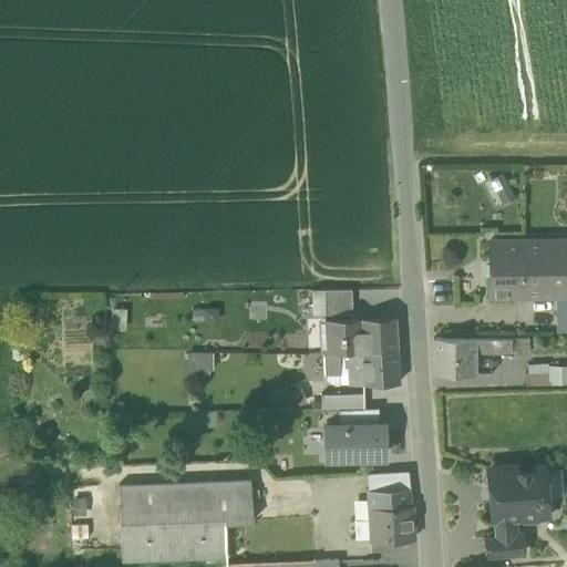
[(488,179),(495,192),(508,185),(502,173),(488,179)]
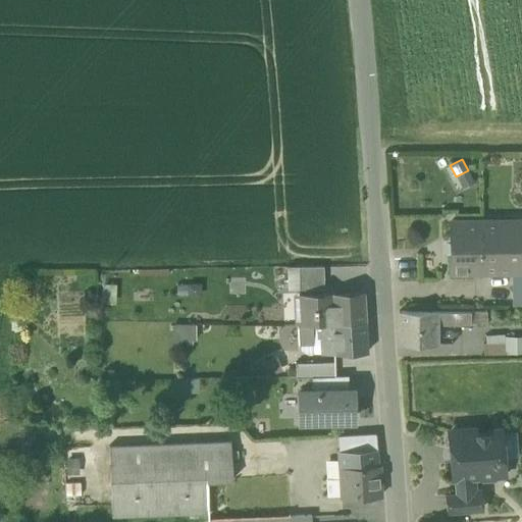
[(474,183),(468,170),(456,176),(462,189),(474,183)]
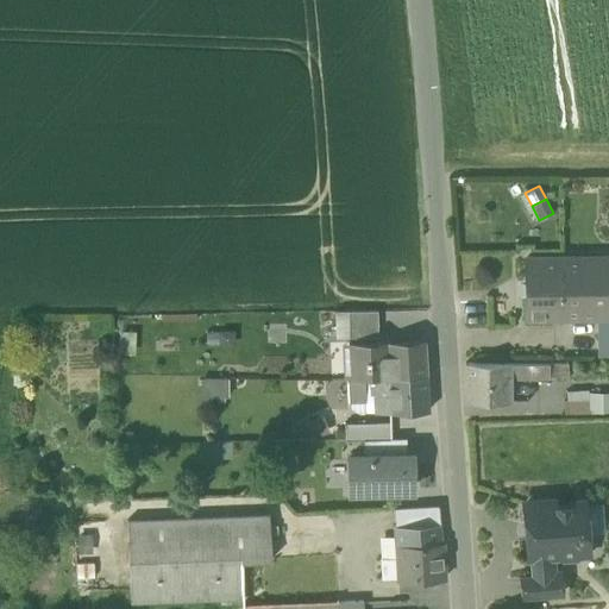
[(595,315),(608,315),(608,293),(604,293),(603,259),(608,259),(608,257),(523,258),(525,316),(560,316),(560,301),(595,301),(595,315)]
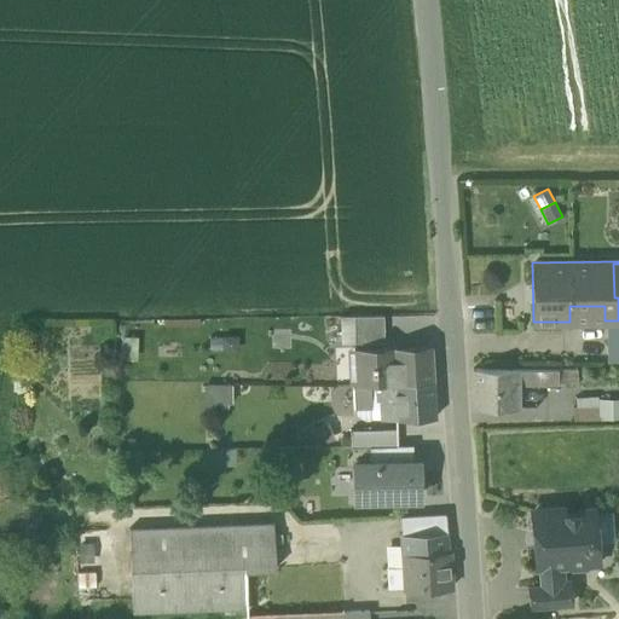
[(570,306),(570,322),(605,320),(605,306),(570,306)]
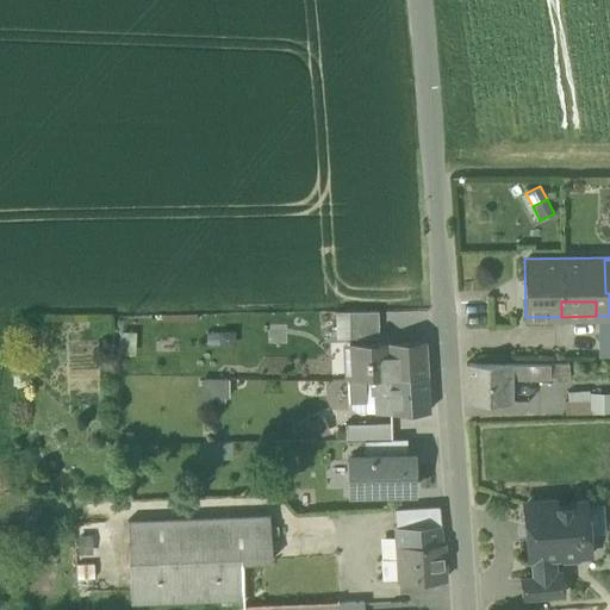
[(349,337),(348,311),(335,311),(335,338),(349,337)]
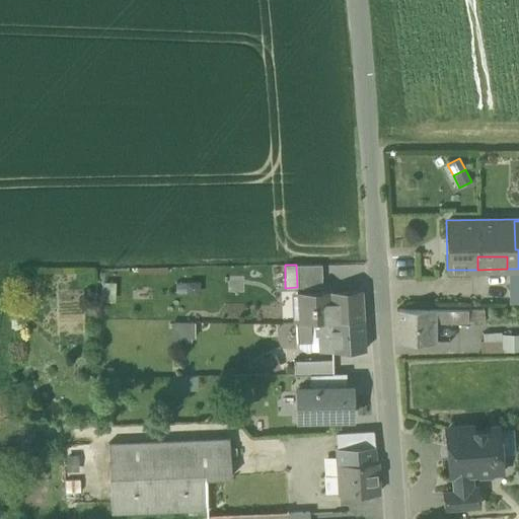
[(296,265),(297,287),(321,287),(321,265),(296,265)]
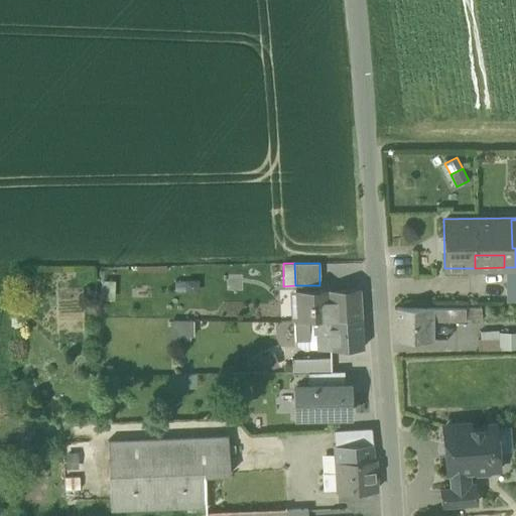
[(515,267),(504,267),(505,301),(515,300),(515,267)]
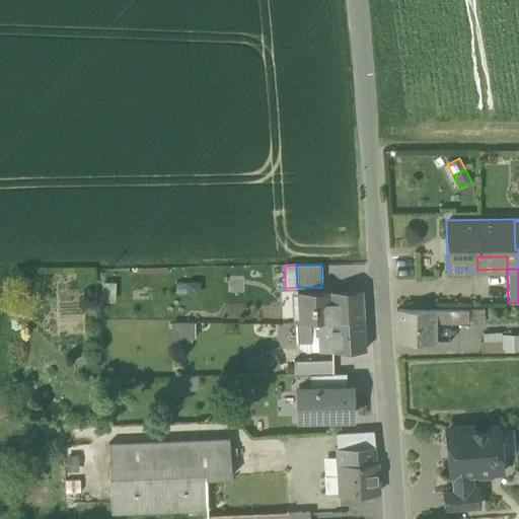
[(115,282),(100,282),(101,302),(115,302),(115,282)]
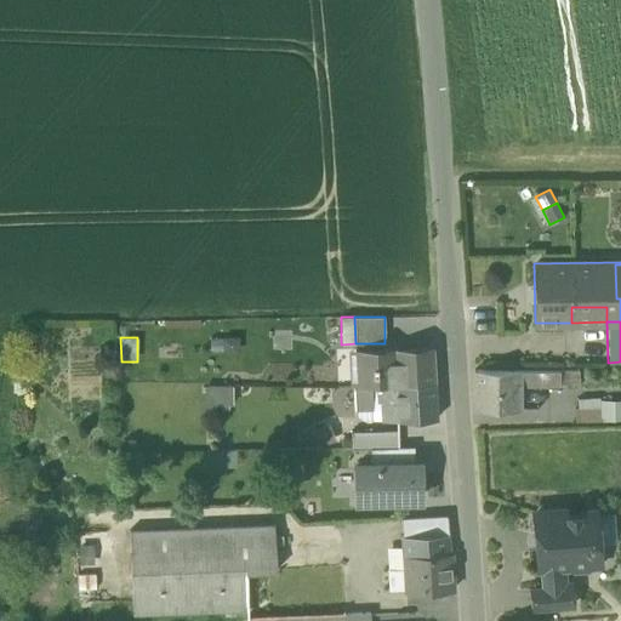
[(354,349),(357,386),(434,382),(432,347),(354,349)]
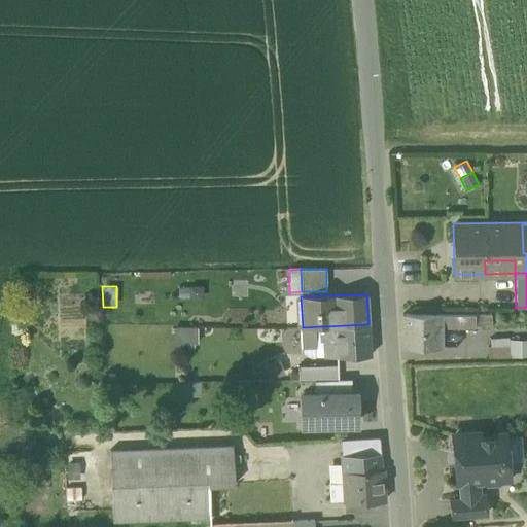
[(441,347),(440,327),(440,314),(402,314),(401,347),(441,347)]
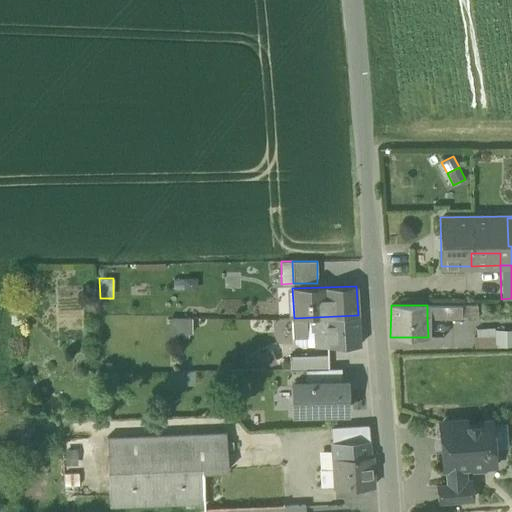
[(460,305),(427,305),(427,318),(461,318),(460,305)]
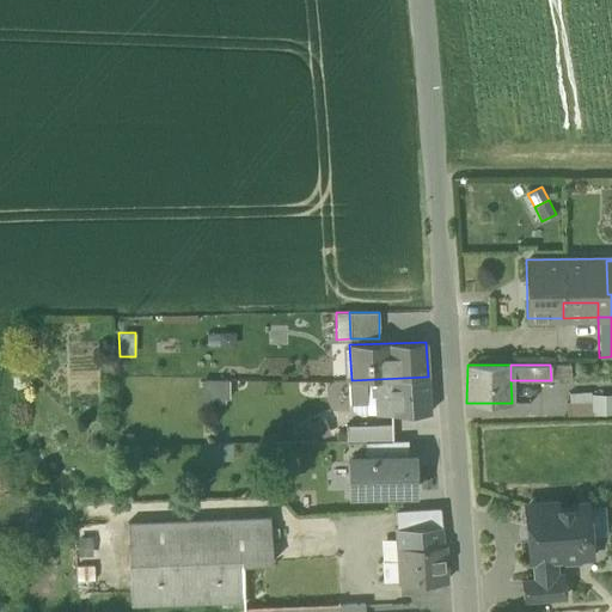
[(550,365),(551,380),(570,380),(570,365),(550,365)]
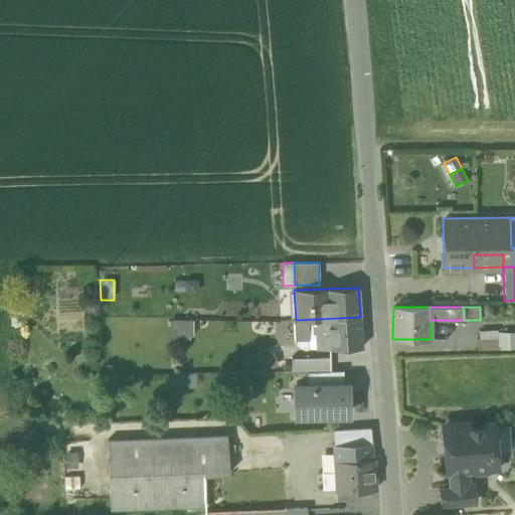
[(362,347),(360,317),(296,320),(294,320),(295,339),(308,338),(309,348),(319,347),(319,348),(362,347)]
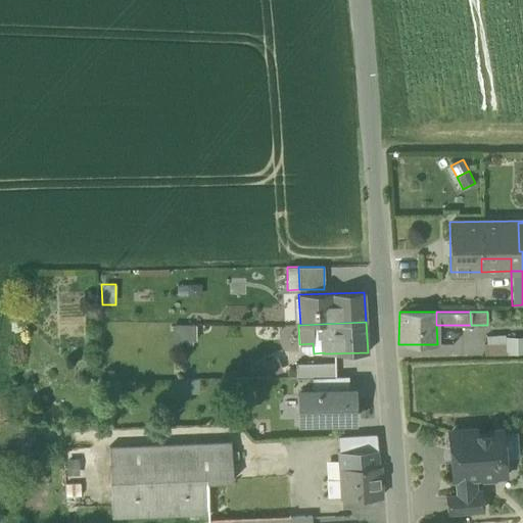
[(196,324),(171,324),(172,344),(196,343),(196,324)]
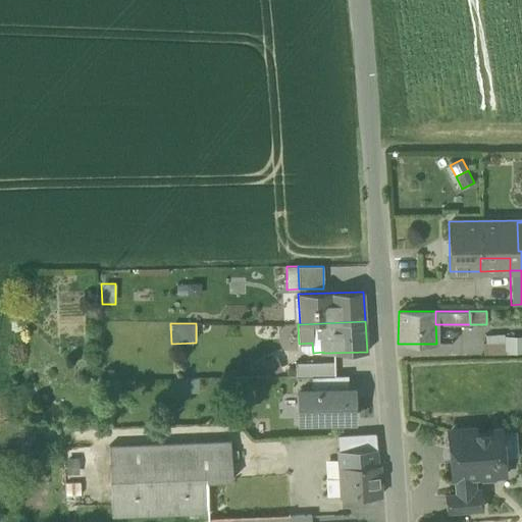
[(521,335),(504,336),(504,343),(504,352),(521,352),(521,335)]
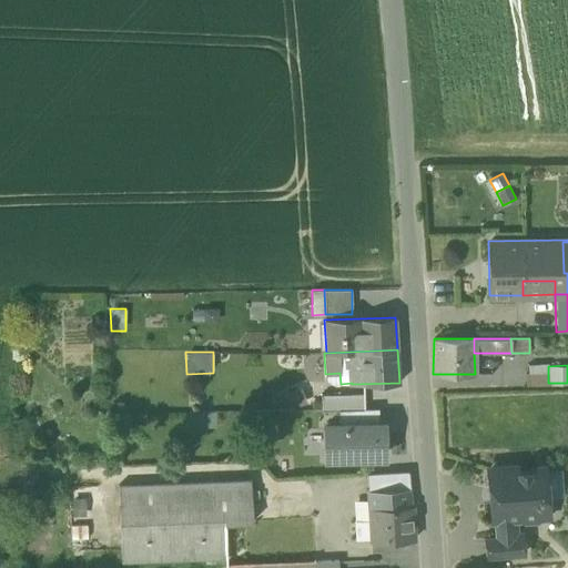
[(334,384),(341,384),(340,373),(325,374),(325,378),(334,384)]
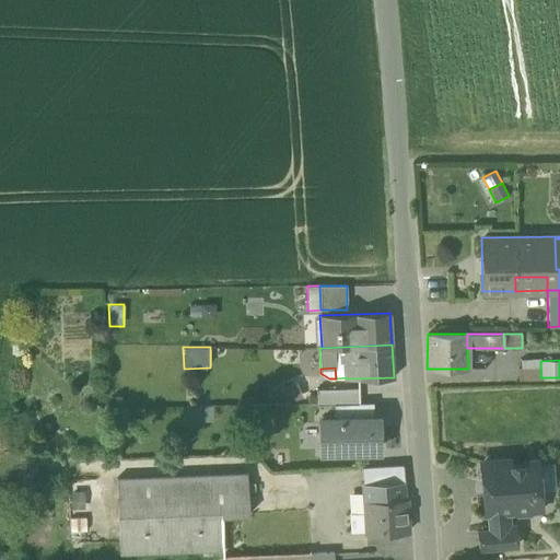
[(518,368),(518,383),(540,382),(540,377),(540,368),(518,368)]
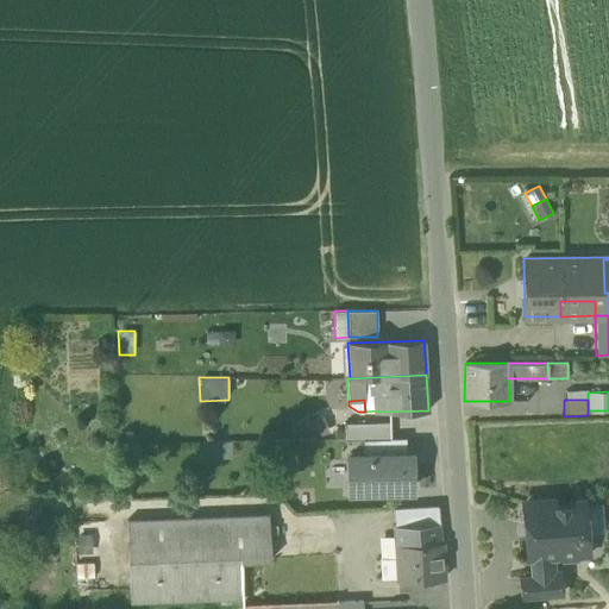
[(324,415),(305,421),(311,438),(328,432),(324,415)]
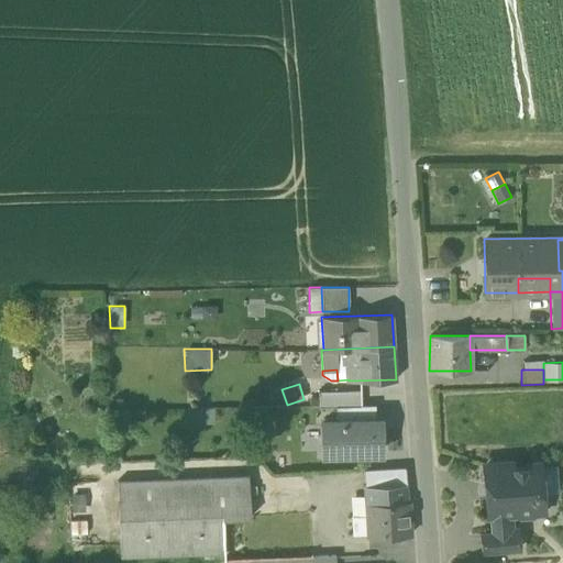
[(318,390),(318,406),(334,406),(361,405),(361,389),(318,390)]
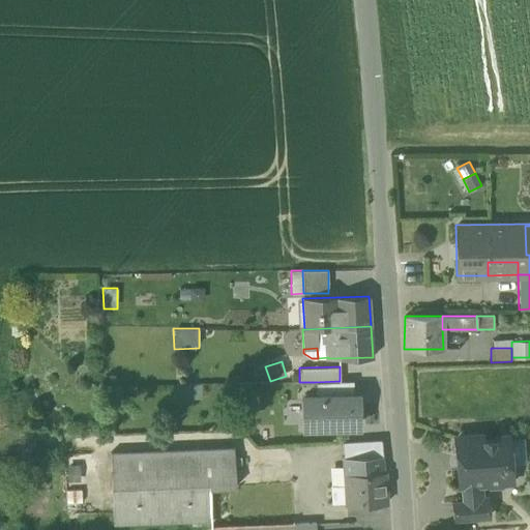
[(315,382),(316,396),(353,395),(353,381),(340,381),(315,382)]
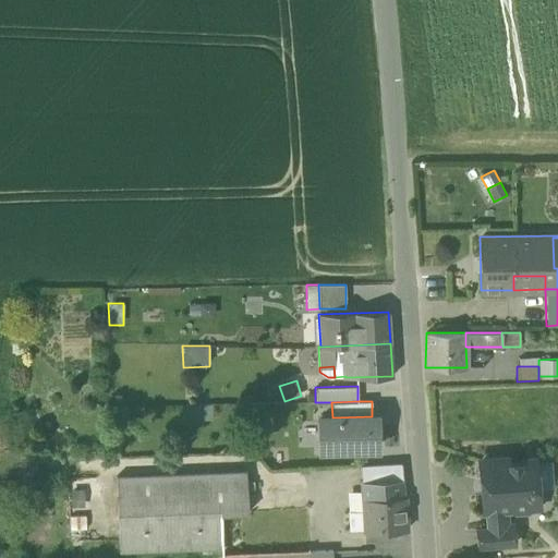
[(210,405),(184,405),(184,421),(210,421),(210,405)]
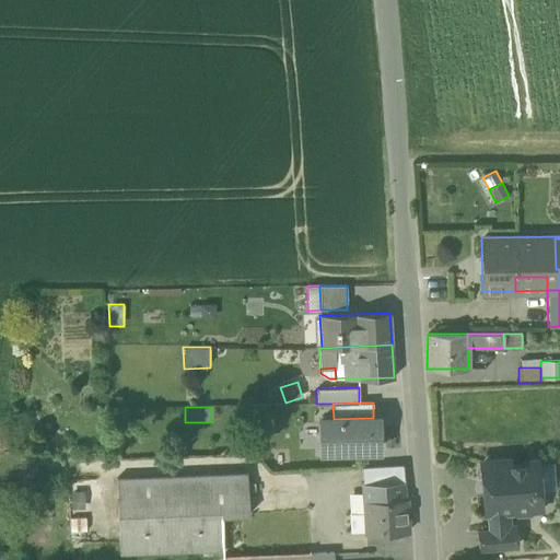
[(378,450),(377,418),(373,418),(334,419),(319,419),(321,451),(378,450)]
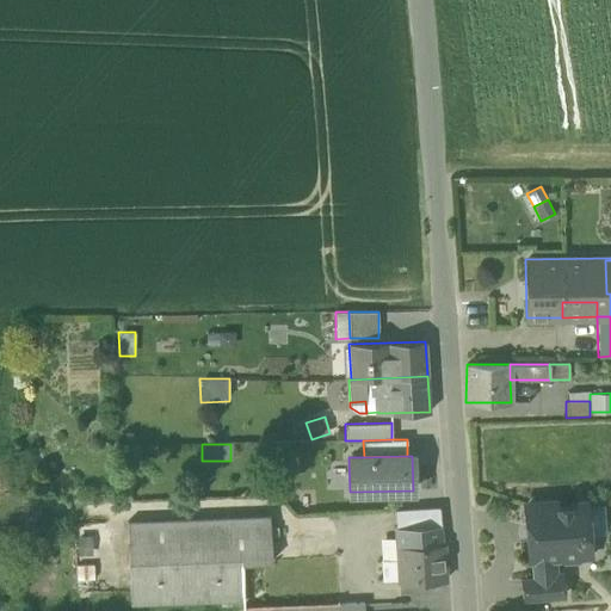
[(532,557),(534,578),(553,576),(550,556),(560,556),(565,560),(576,560),(581,554),(580,537),(581,537),(581,536),(586,535),(584,505),(557,507),(556,500),(542,501),(542,504),(525,505),(530,559),(532,557)]
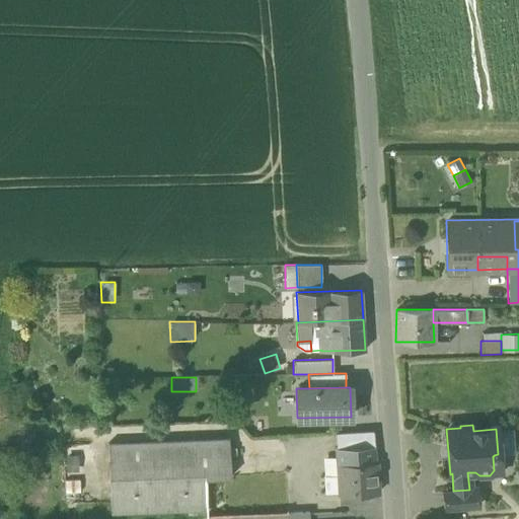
[(513,428),(496,429),(498,454),(515,453),(513,428)]
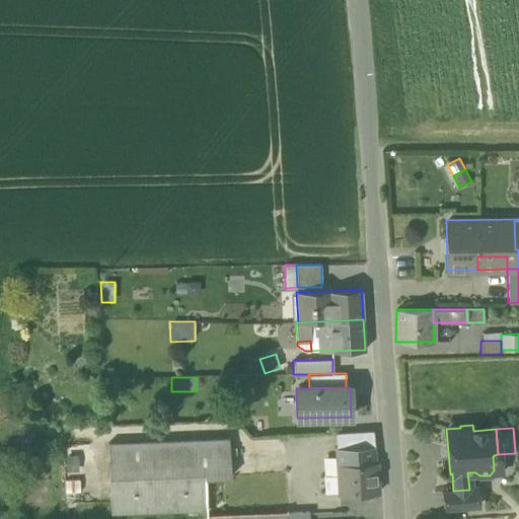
[(337,433),(339,463),(375,462),(373,431),(337,433)]
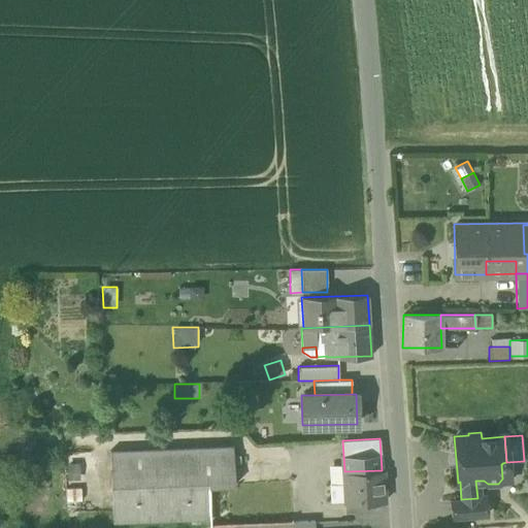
[(111,522),(208,517),(207,485),(232,484),(231,447),(108,452),(111,522)]
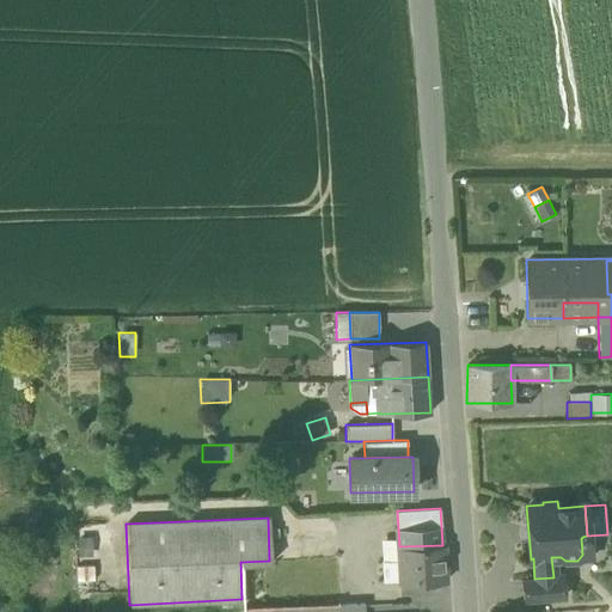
[(399,580),(399,583),(445,582),(444,545),(442,545),(399,546),(398,546),(398,560),(381,561),(383,581),(399,580)]
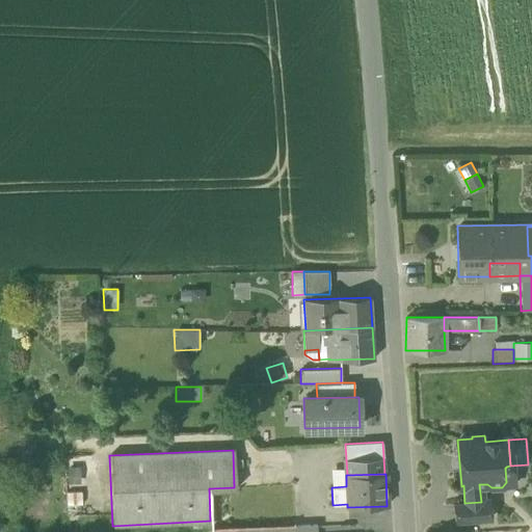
[(292,484),(234,487),(209,488),(210,521),(210,529),(269,527),(294,526),(292,484)]
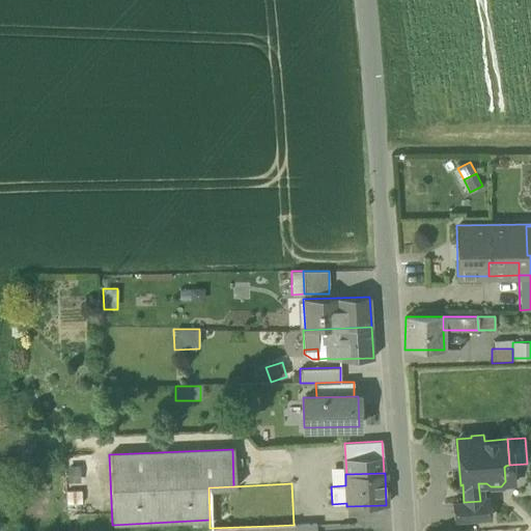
[(454,503),(455,521),(488,518),(487,501),(480,501),(464,502),(454,503)]
